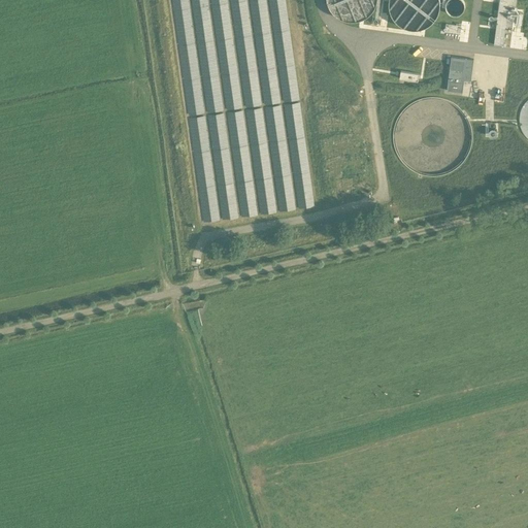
[(285,0),(270,0),(274,28),(282,27),(283,33),(287,32),(290,52),(292,52),(285,0)]
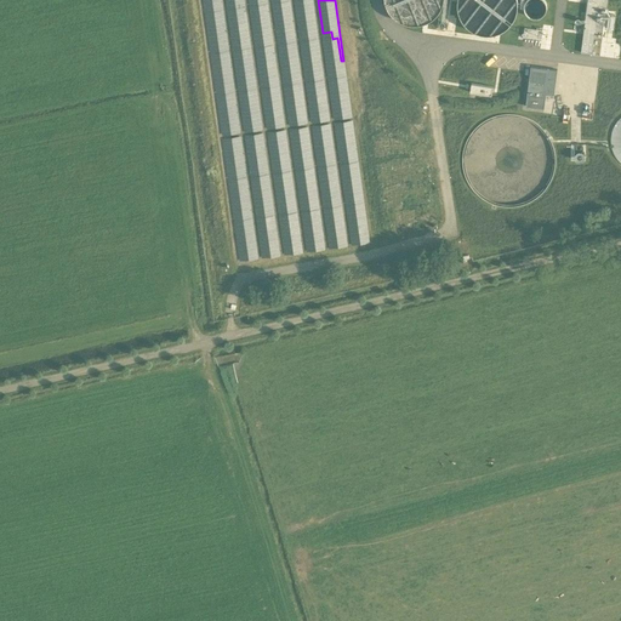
[(594,35),(602,36),(607,0),(587,0),(581,45),(580,52),(592,53),(593,46),(594,35)]
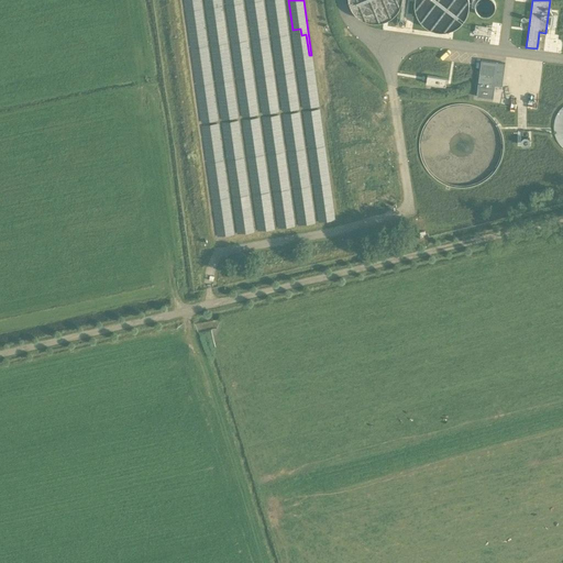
[(484,34),(485,25),(476,24),(474,33),(484,34)]
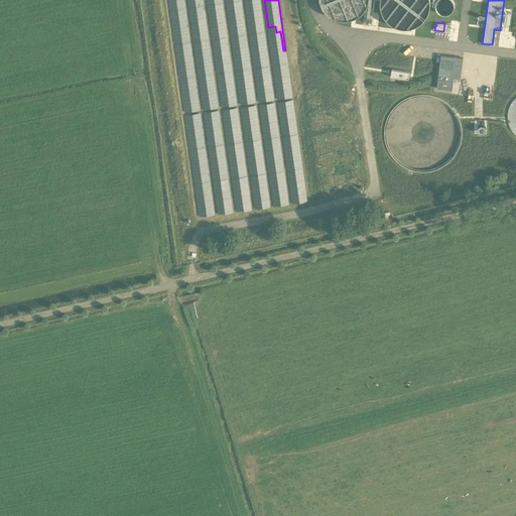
[(301,47),(348,77),(355,66),(308,36),(301,47)]
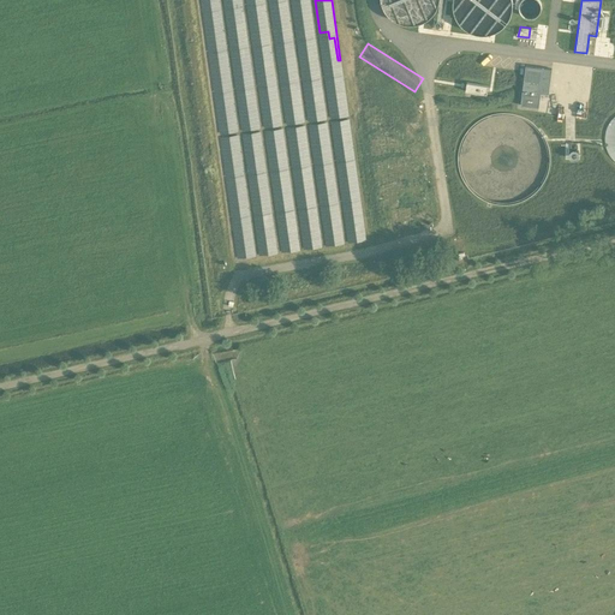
[(541,70),(525,67),(520,105),(538,107),(539,96),(538,96),(541,70)]
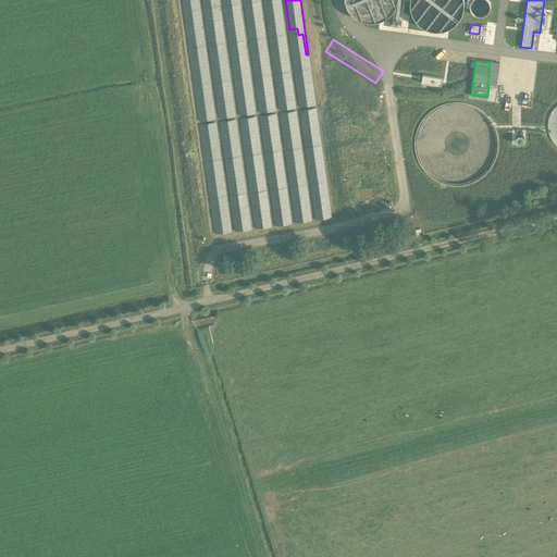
[(423,73),(422,83),(444,85),(445,75),(423,73)]
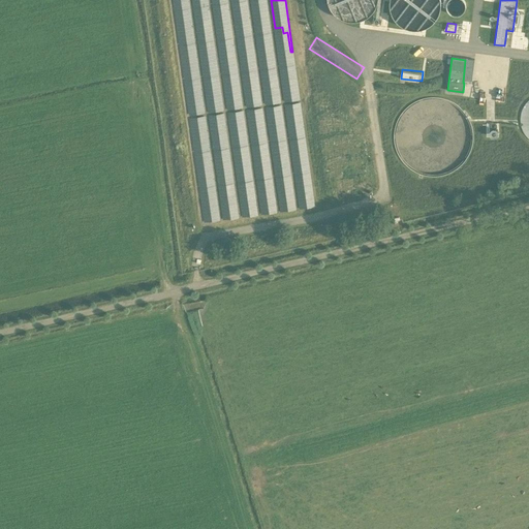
[(494,98),(499,98),(499,85),(484,85),(484,95),(477,95),(477,114),(494,114),(494,98)]
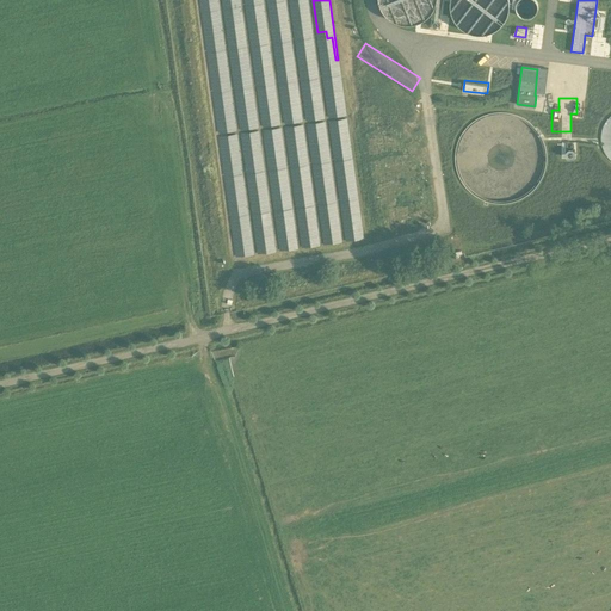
[(454,139),(454,123),(440,123),(440,134),(438,134),(438,140),(454,139)]
